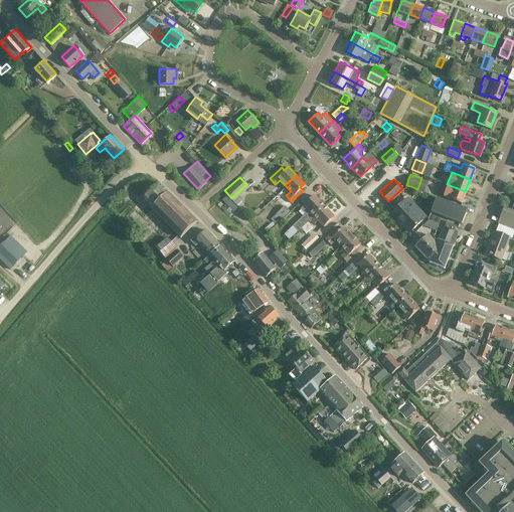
[(437,187),(443,190),(446,183),(440,181),(437,187)]
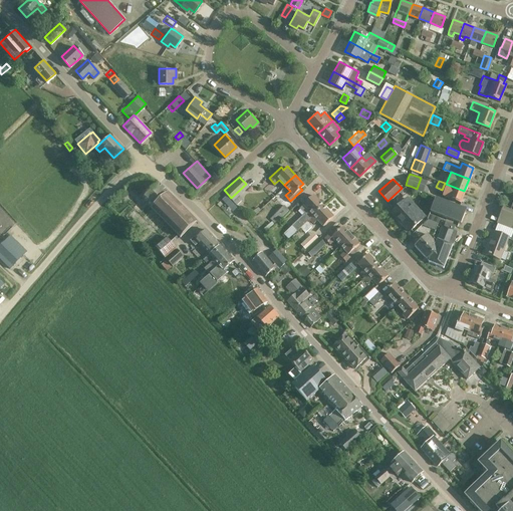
[(143,198),(180,236),(196,219),(159,182),(143,198)]
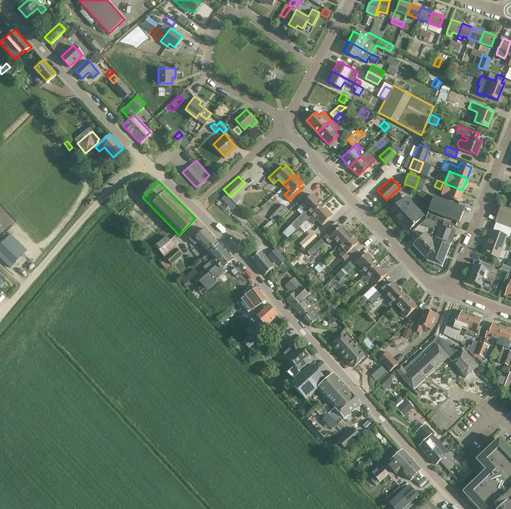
[(440,194),(449,197),(458,201),(462,190),(444,183),(440,194)]
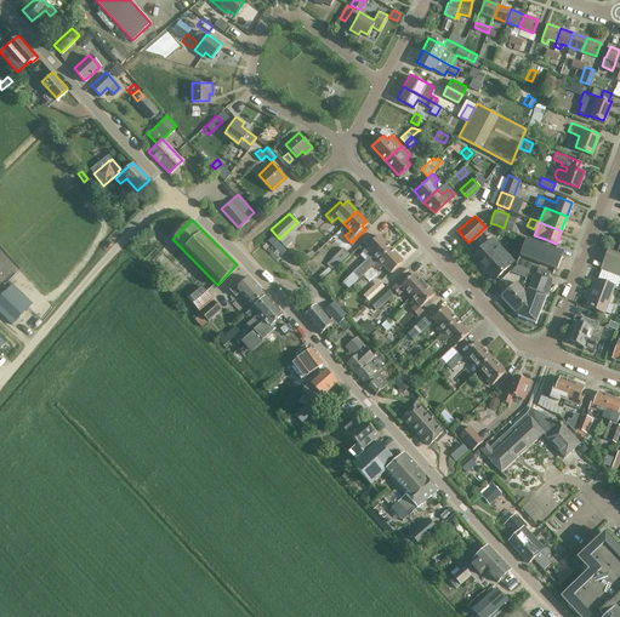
[(379,234),(369,241),(365,245),(365,246),(362,250),(368,256),(347,275),(353,283),(362,273),(370,266),(374,263),(374,262),(390,246),(379,234)]
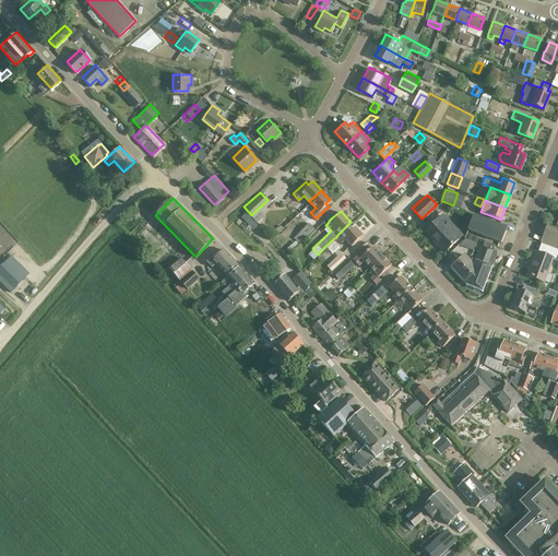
[(299,213),(287,225),(291,228),(303,216),(299,213)]
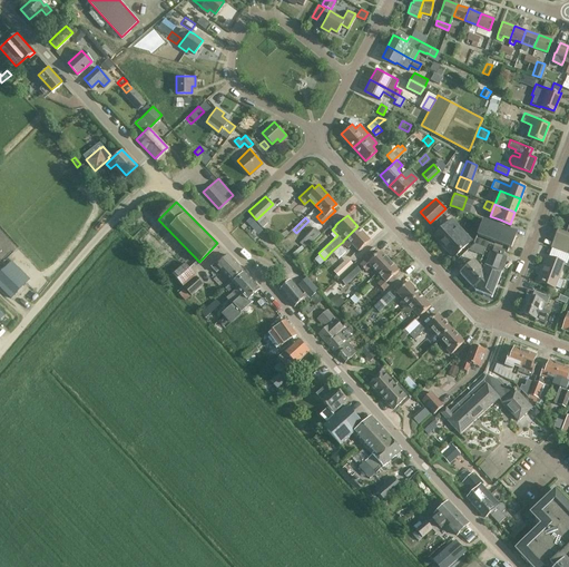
[(510,245),(516,232),(516,231),(482,217),(476,233),(510,245)]
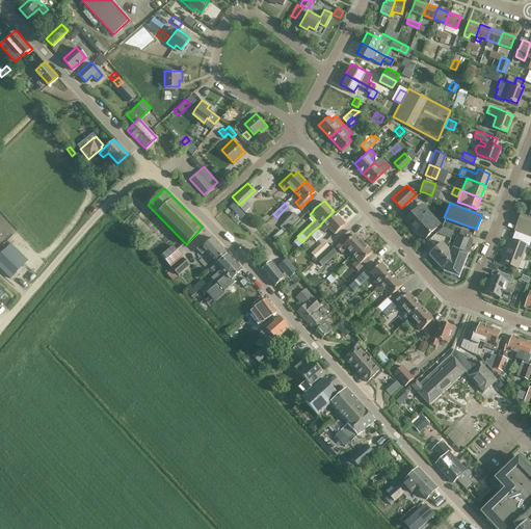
[(420,204),(413,211),(404,218),(423,238),(437,223),(420,204)]
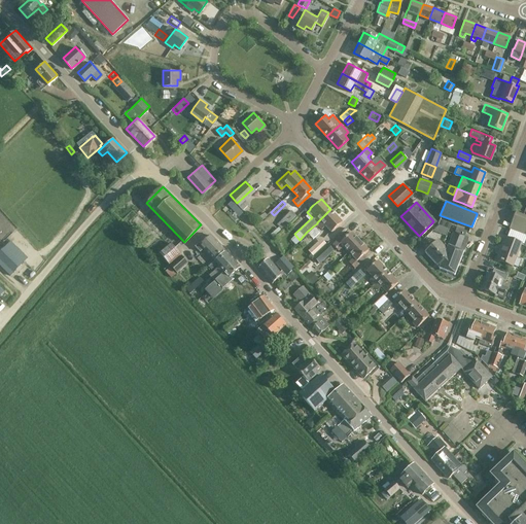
[(525,207),(524,212),(515,209),(509,226),(525,233),(525,207)]
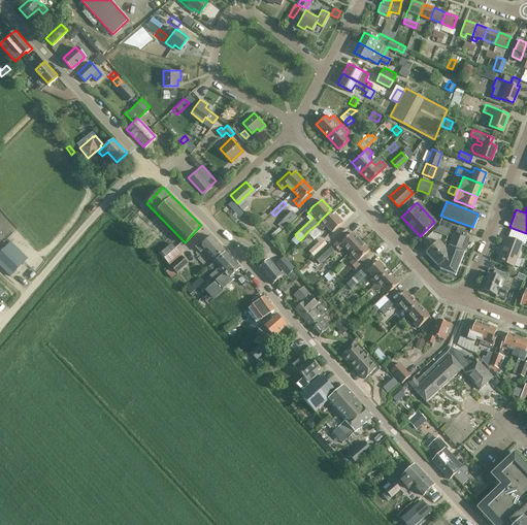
[(280,225),(270,233),(272,236),(297,215),(291,208),(276,223),(280,225)]
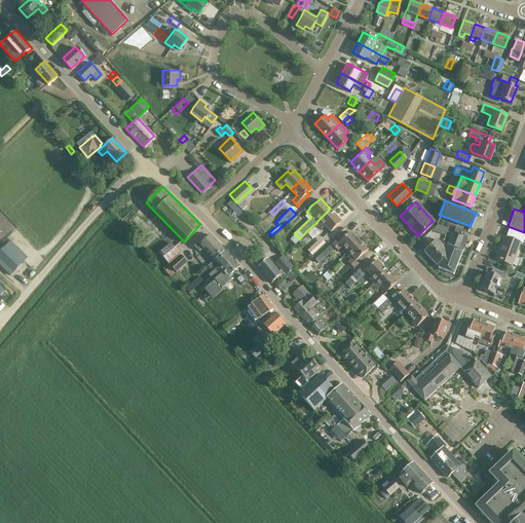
[(340,220),(330,209),(316,222),(316,223),(321,227),(324,224),(330,230),(340,220)]
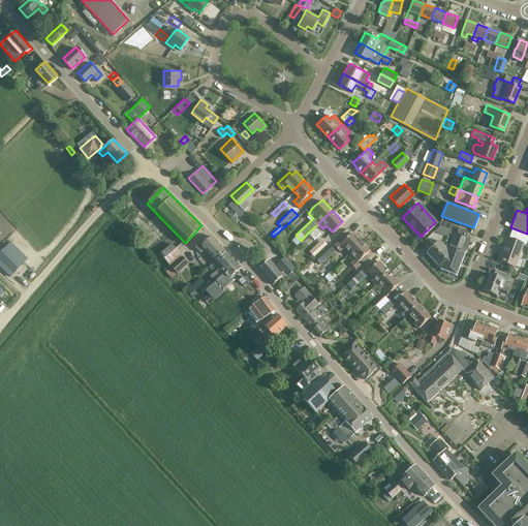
[(440,224),(435,228),(438,231),(446,235),(448,228),(440,224)]
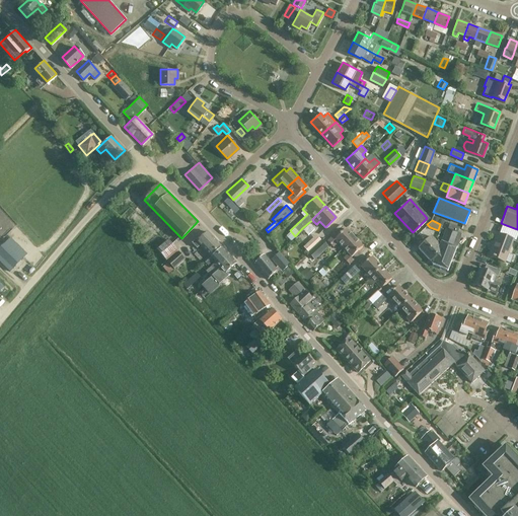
[(309,222),(302,228),(308,234),(314,228),(309,222)]
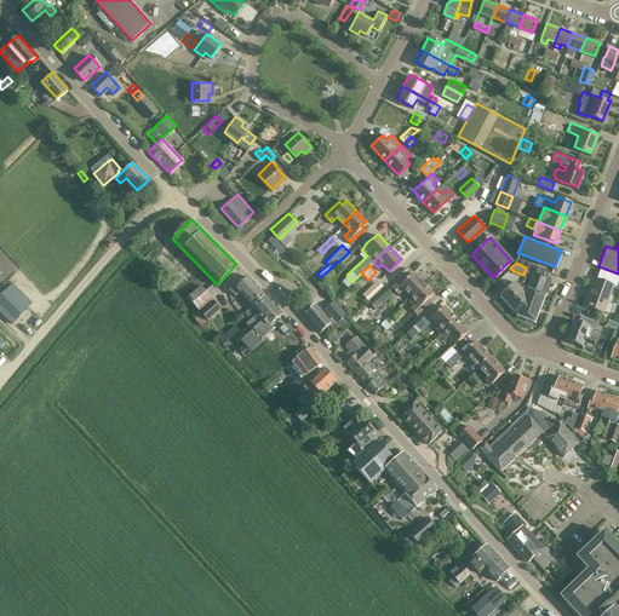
[(516,314),(534,321),(551,277),(550,277),(545,275),(539,272),(532,270),(525,291),(516,312),(516,314)]
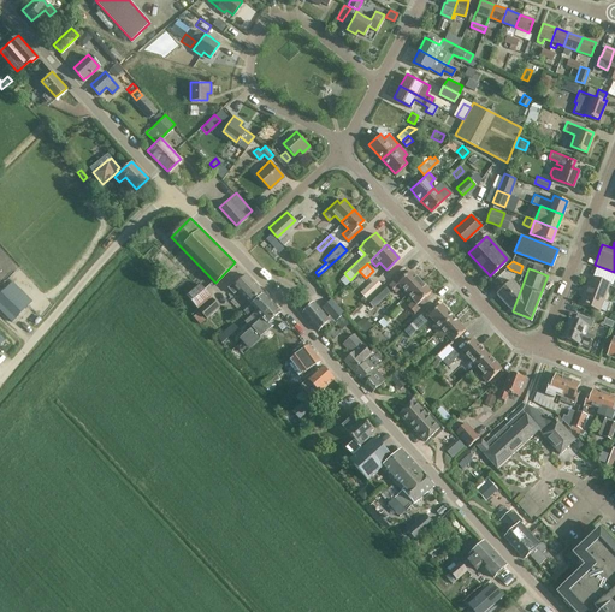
[(407,292),(420,280),(411,269),(406,274),(402,271),(389,284),(395,290),(400,285),(407,292)]
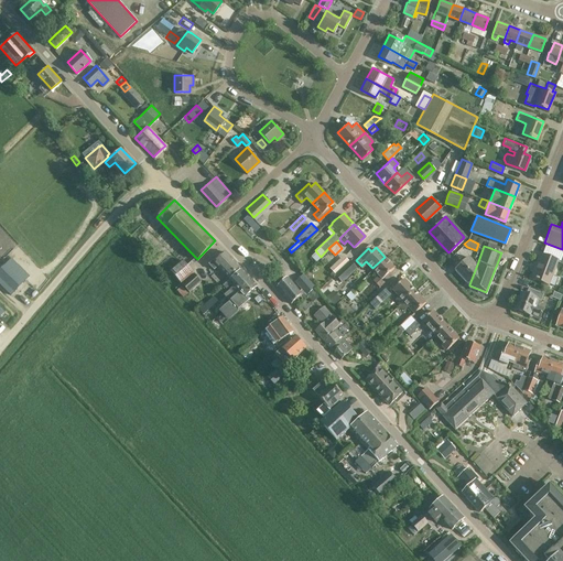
[(228,277),(231,273),(239,266),(225,250),(214,260),(213,259),(208,262),(214,268),(216,265),(228,277)]
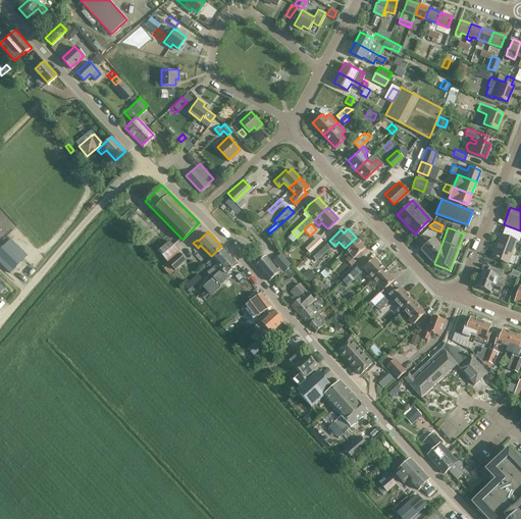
[(507,261),(515,240),(500,234),(491,256),(507,261)]
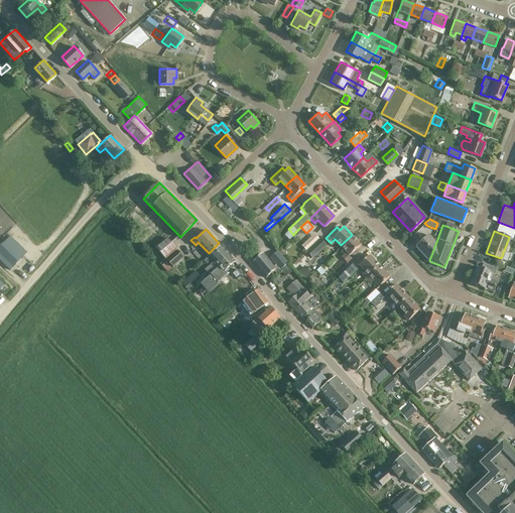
[(420,241),(415,245),(429,260),(436,242),(427,233),(420,241)]
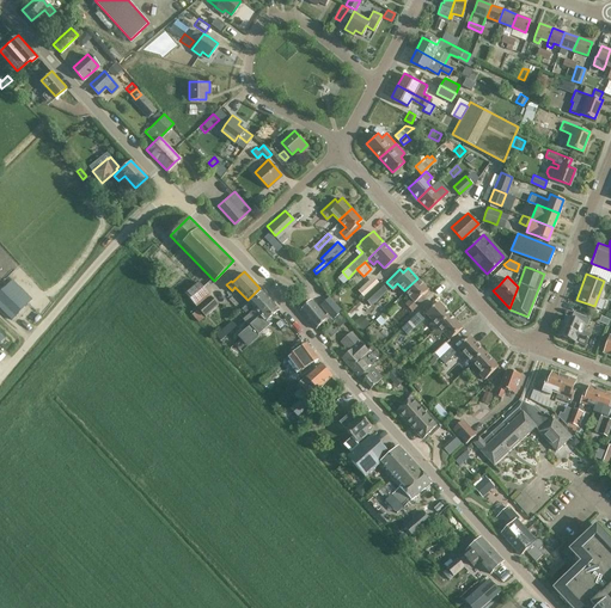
[(417,278),(404,290),(410,296),(404,302),(411,309),(425,296),(422,293),(427,289),(417,278)]
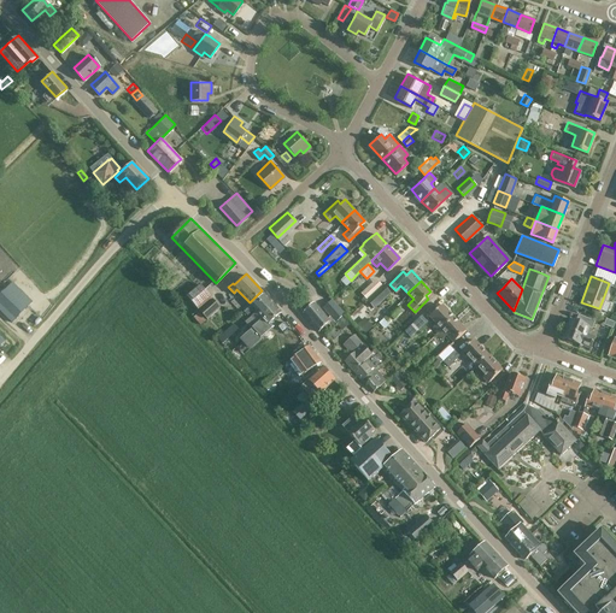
[(31,300),(22,292),(13,282),(0,294),(0,310),(11,320),(31,300)]
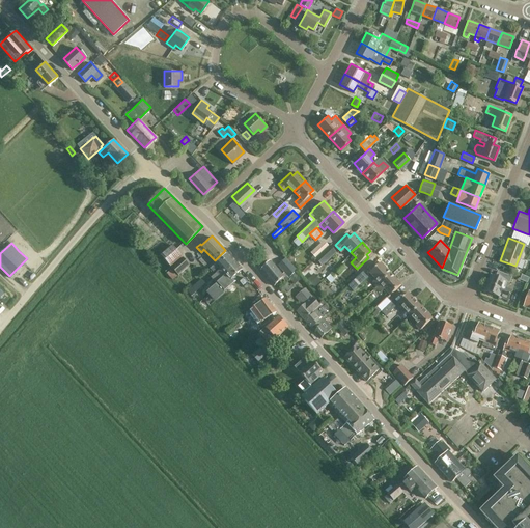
[(170,265),(182,256),(170,243),(160,252),(170,265)]
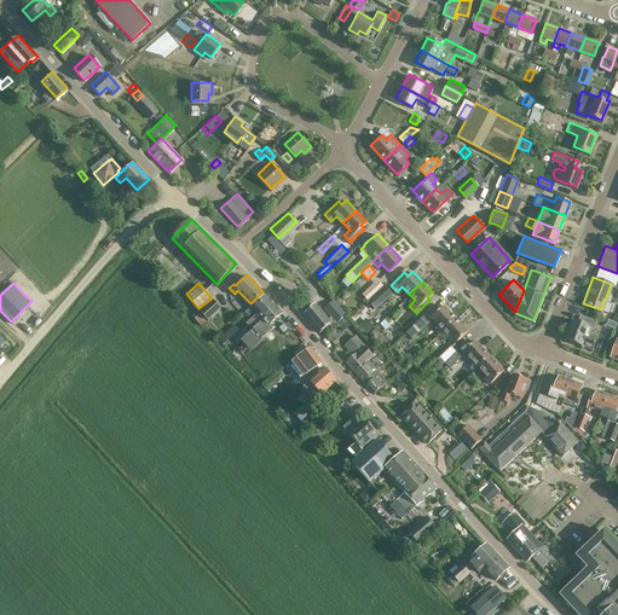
[(383,284),(367,300),(375,308),(392,293),(383,284)]
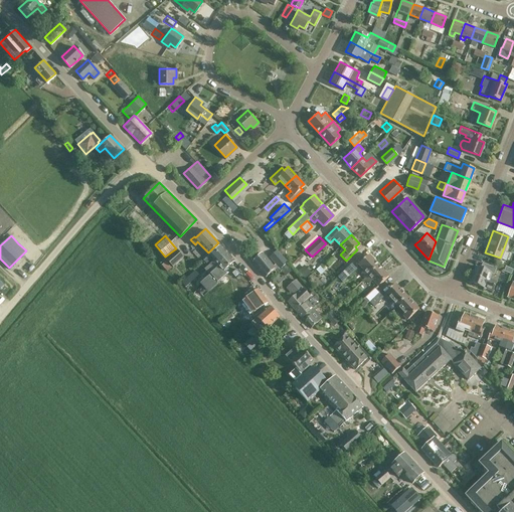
[(220,244),(212,250),(203,260),(206,263),(212,257),(214,259),(204,268),(208,273),(209,273),(223,260),(221,258),(227,252),(220,244)]
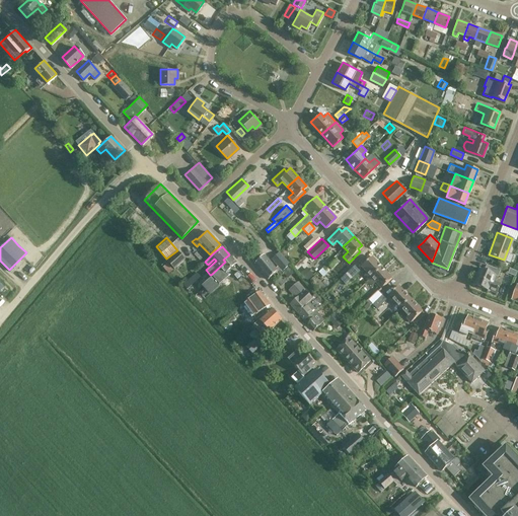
[(177,250),(167,261),(173,268),(185,258),(177,250)]
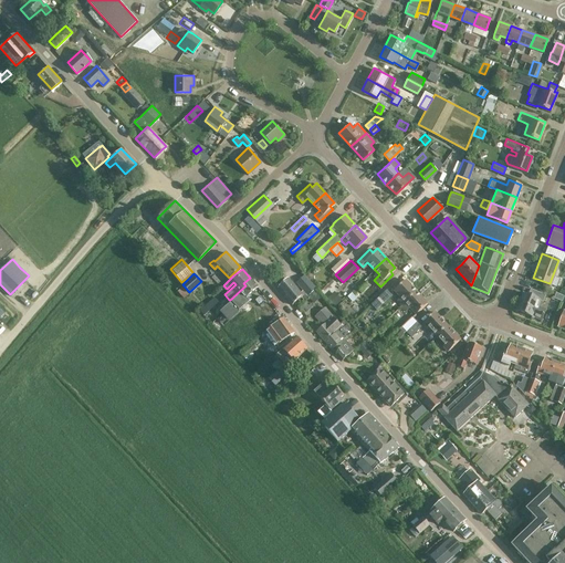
[(305,292),(301,295),(303,298),(315,287),(304,273),(295,281),(305,292)]
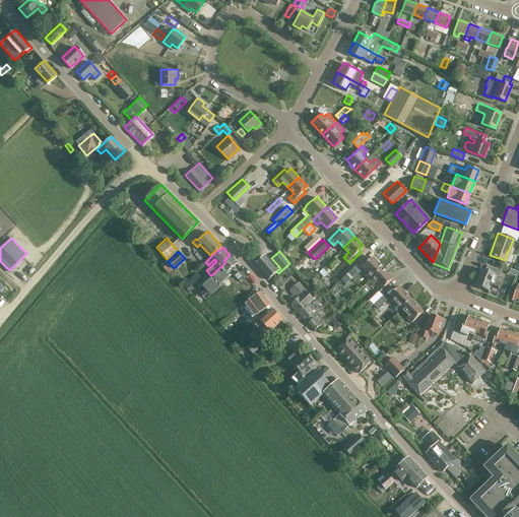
[(211,275),(201,284),(209,294),(220,284),(219,283),(224,278),(230,273),(226,270),(237,262),(230,255),(223,260),(225,262),(211,275)]
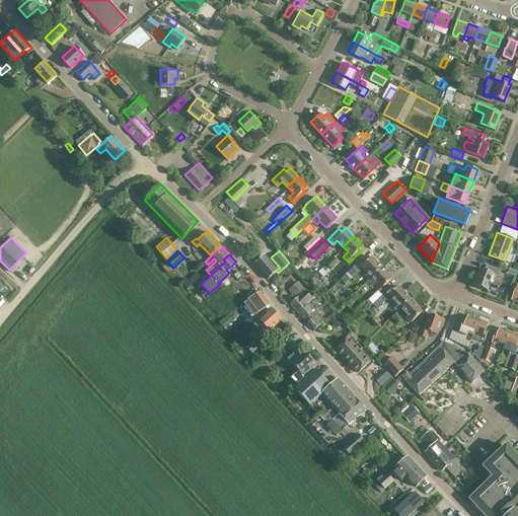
[(264,254),(262,256),(254,263),(267,278),(277,270),(264,254)]
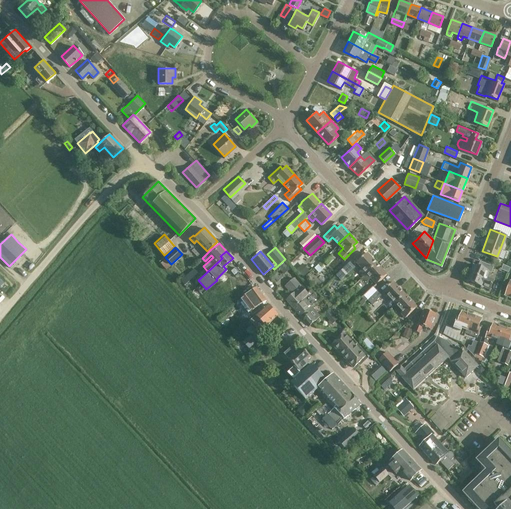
[(366,251),(356,261),(361,267),(358,270),(359,271),(353,277),(356,280),(376,262),(366,251)]
